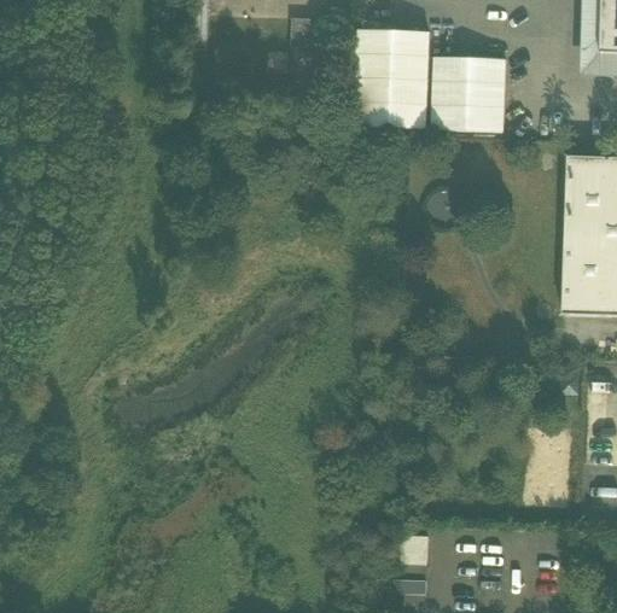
[(581,0),(580,74),(616,75),(616,51),(599,51),(600,0),(581,0)]
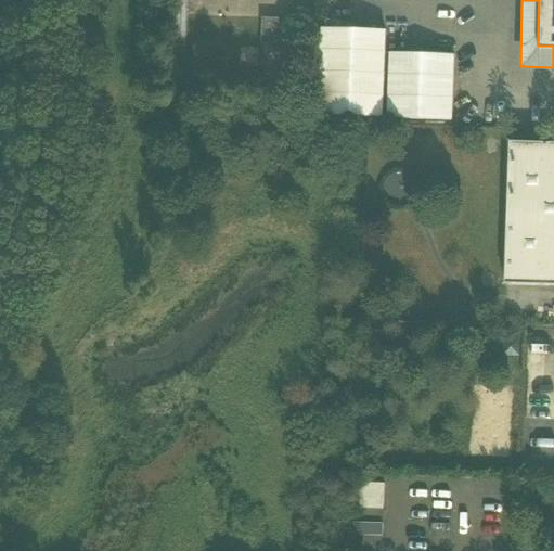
[(553,46),(553,0),(539,0),(538,46),(553,46)]
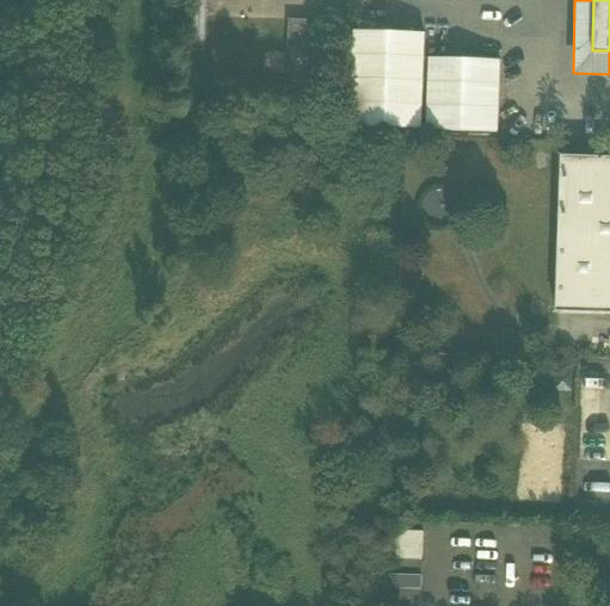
[(287,44),(315,45),(315,17),(288,16),(287,44)]
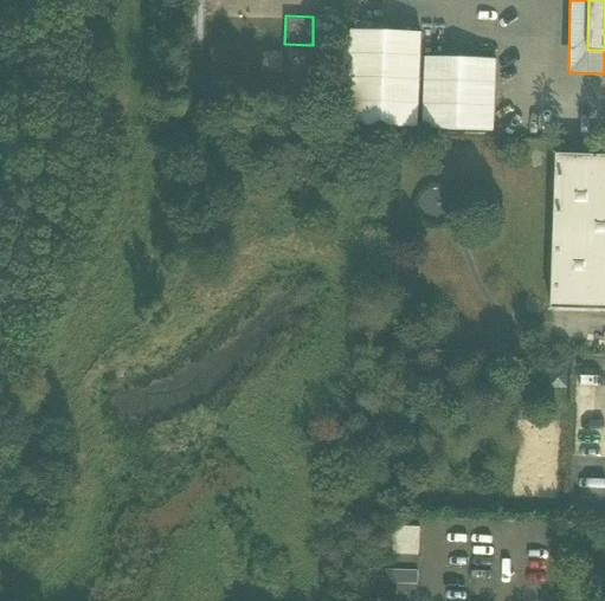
[(422,30),(349,27),(346,124),(418,127),(422,30)]
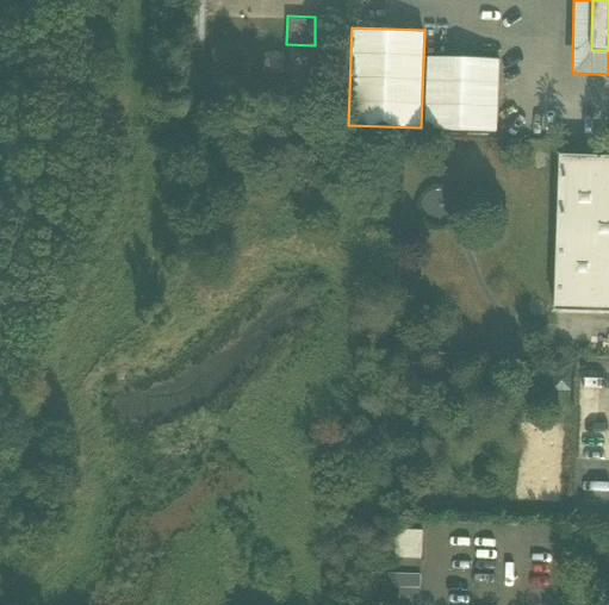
[(498,56),(427,55),(424,128),(497,130),(498,56)]
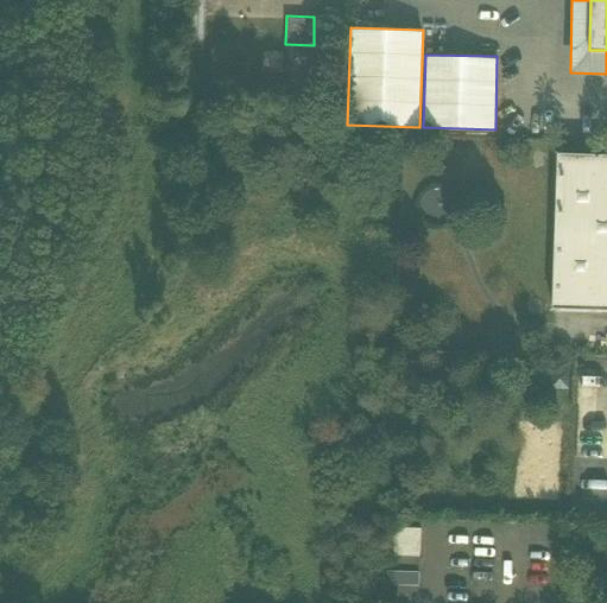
[(552,308),(606,309),(606,153),(558,153),(552,308)]
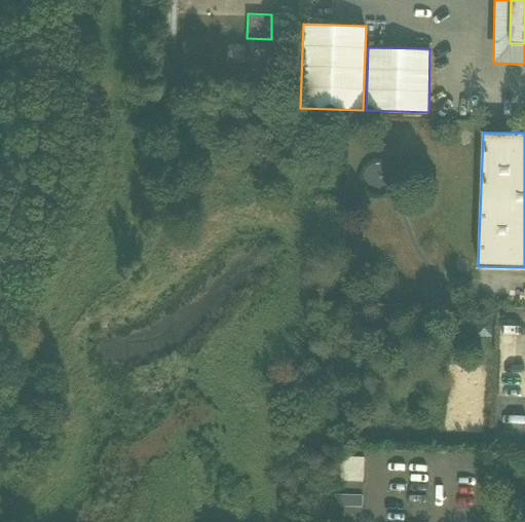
[(342,479),(363,480),(364,455),(334,454),(333,479),(342,479)]
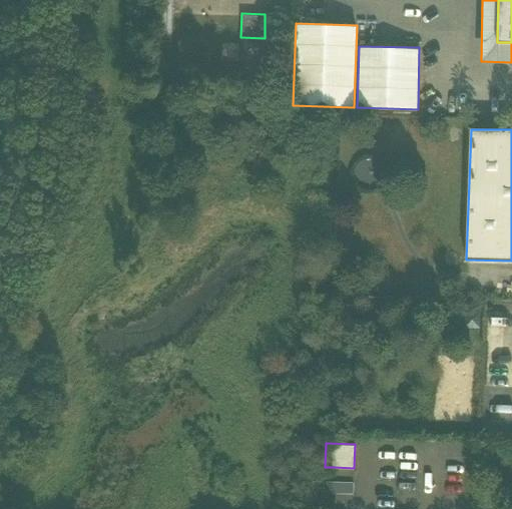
[(333,480),(353,481),(354,468),(334,467),(333,480)]
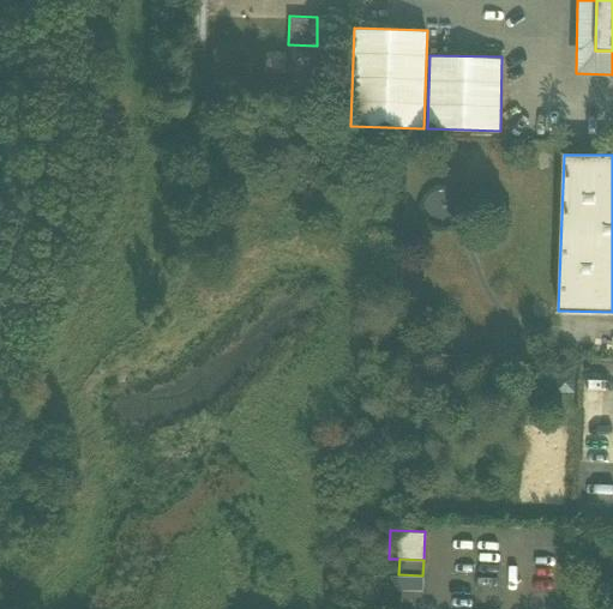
[(398,574),(389,574),(389,589),(422,589),(422,576),(398,574)]
